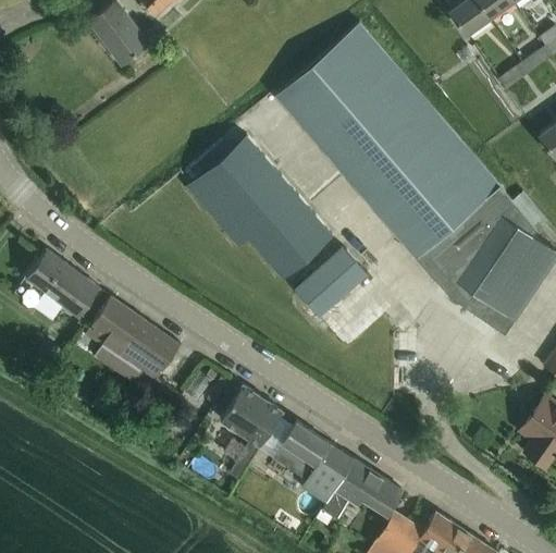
[(140,0),(157,16),(173,0),(140,0)]
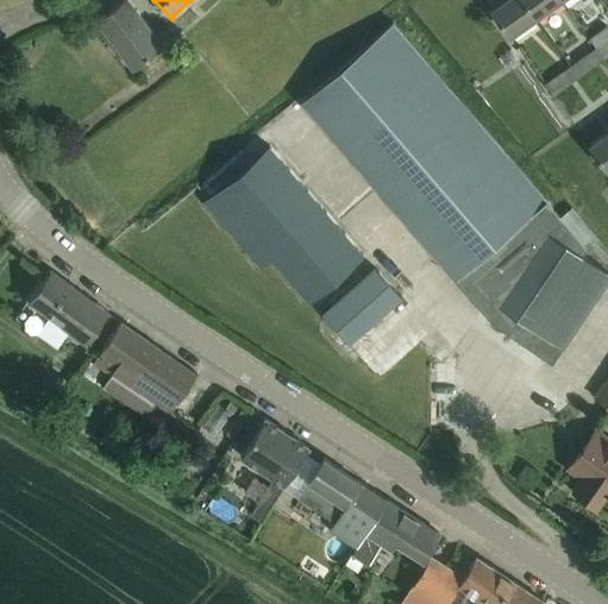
[(511,39),(536,20),(520,0),(509,0),(491,13),(511,39)]
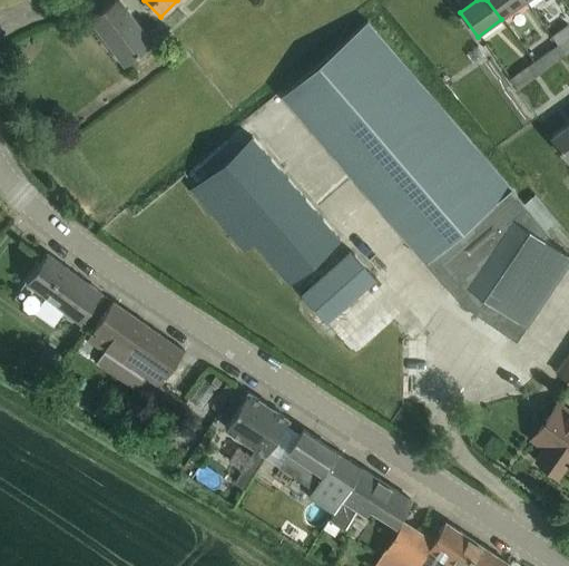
[(487,0),(501,19),(526,2),(522,0),(487,0)]
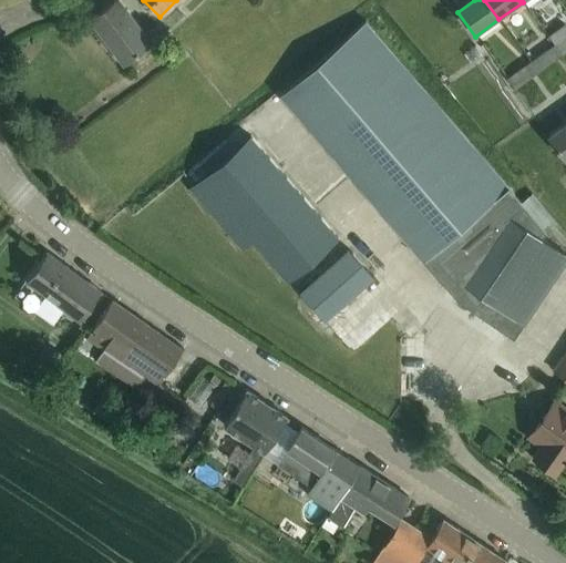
[(124,68),(142,53),(152,47),(119,2),(91,23),(124,68)]
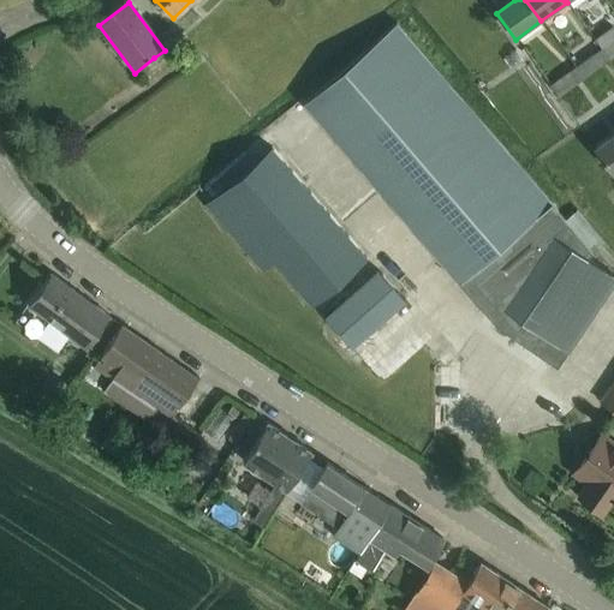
[(322,90),(304,106),(460,286),(462,285),(488,316),(486,320),(537,356),(558,370),(564,360),(613,288),(613,276),(590,261),(595,255),(603,244),(577,213),(566,222),(395,27),(322,90)]
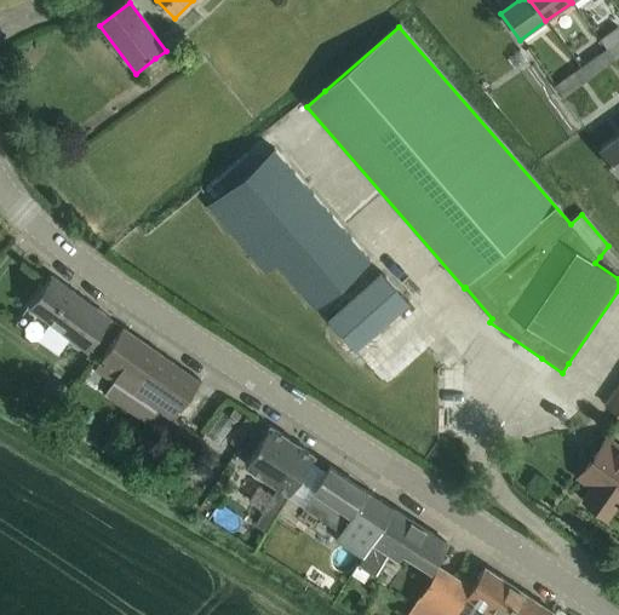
[(618,30),(601,42),(607,52),(614,63),(618,61),(618,30)]
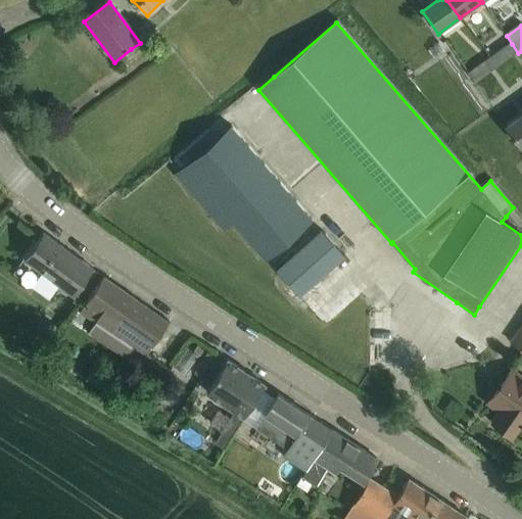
[(496,69),(518,53),(512,44),(489,59),(496,69)]
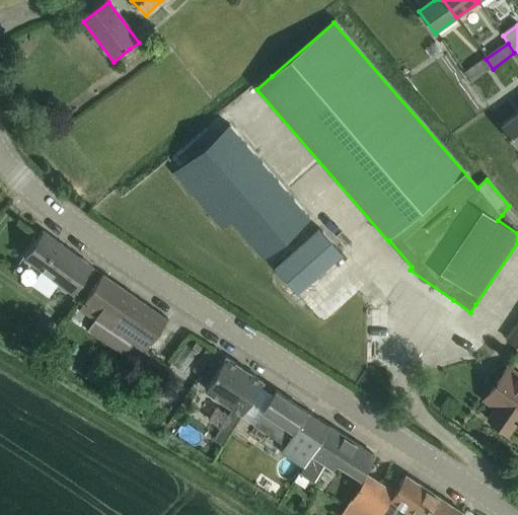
[(471,84),(493,69),(486,59),(464,74),(471,84)]
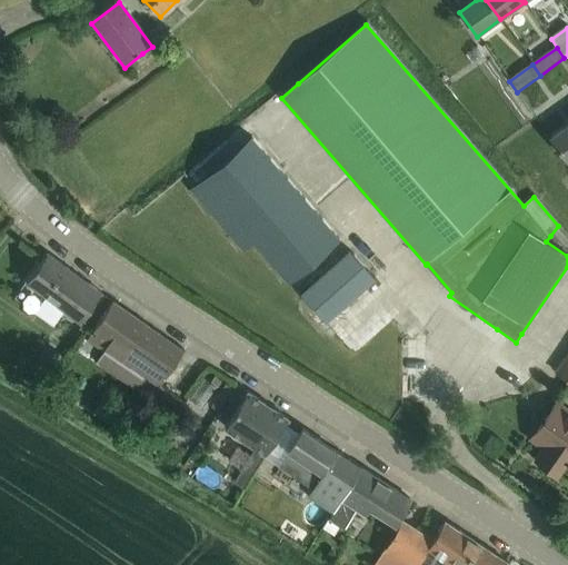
[(567,127),(550,139),(567,162),(567,127)]
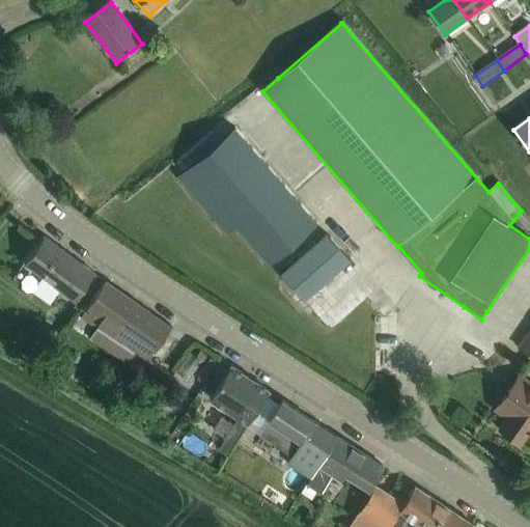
[(234,130),(177,179),(227,237),(236,228),(270,267),(316,225),(234,130)]
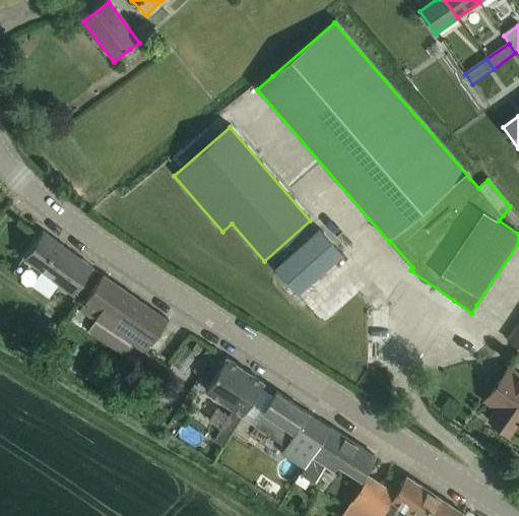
[(275,172),(287,162),(281,153),(268,163),(275,172)]
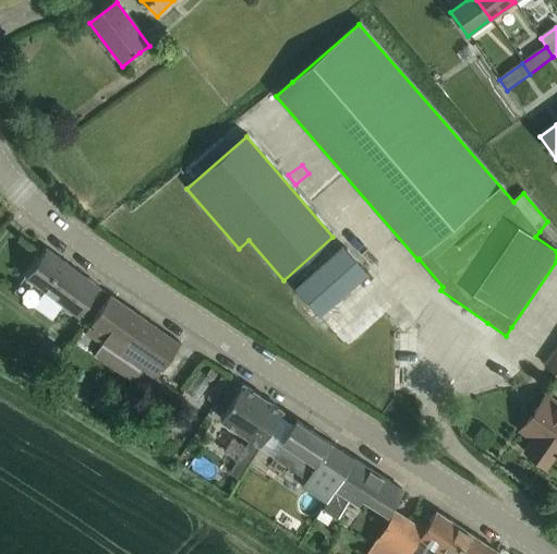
[(80,317),(87,308),(99,289),(47,251),(26,279),(80,317)]
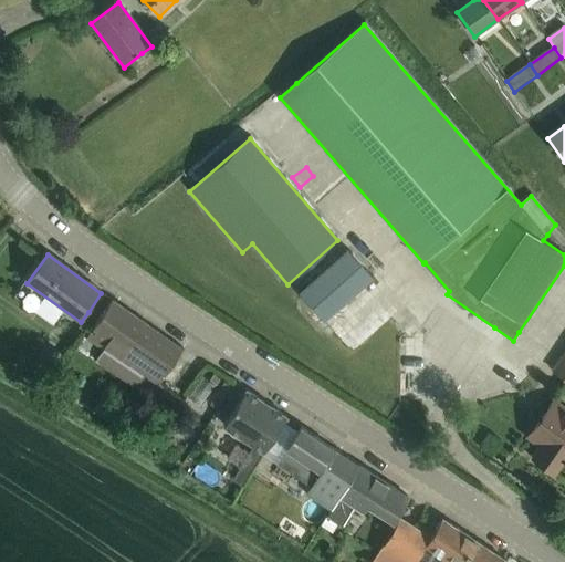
[(351,258),(304,301),(328,329),(375,285),(351,258)]
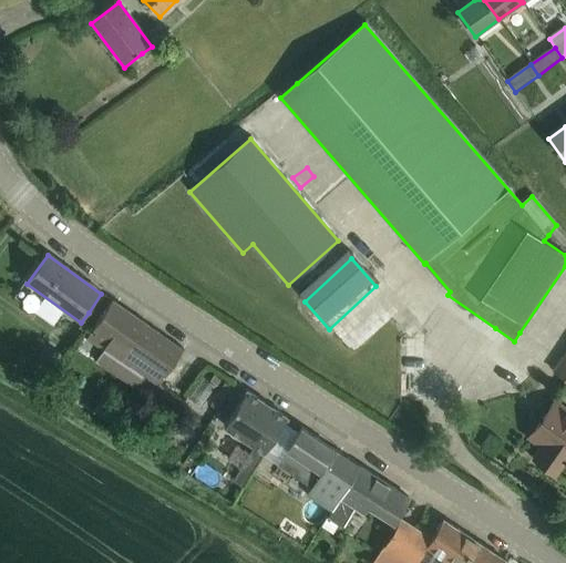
[(100,320),(85,341),(102,352),(104,349),(146,378),(158,387),(171,370),(183,352),(112,303),(100,320)]
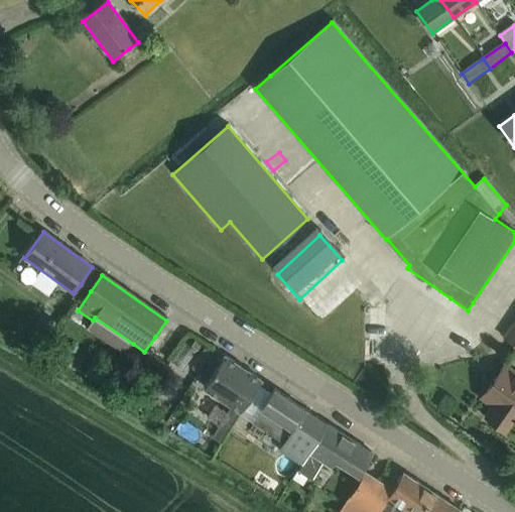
[(514,322),(503,340),(514,347),(514,322)]
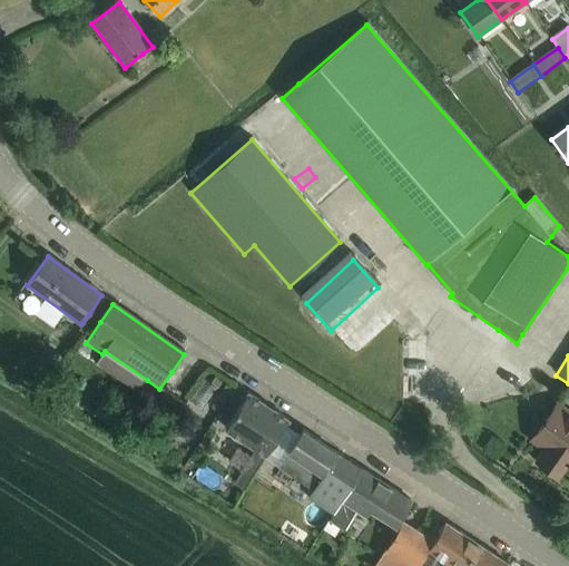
[(225,431),(256,451),(238,478),(234,486),(235,487),(235,488),(243,493),(244,491),(288,423),(288,422),(260,405),(248,397),(247,397),(226,429),(227,429),(225,431)]
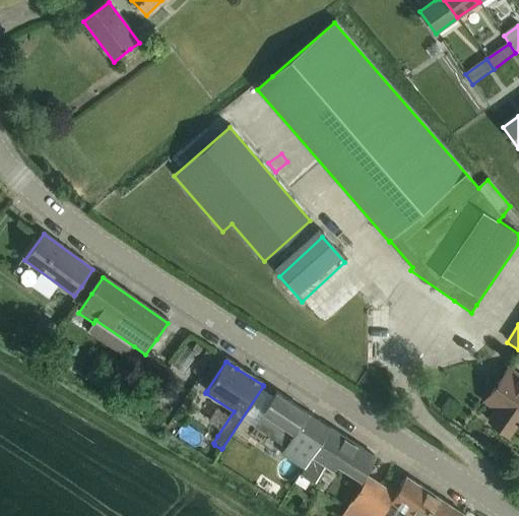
[(485,403),(484,405),(496,412),(489,423),(510,437),(518,426),(518,374),(510,369),(509,371),(485,403)]
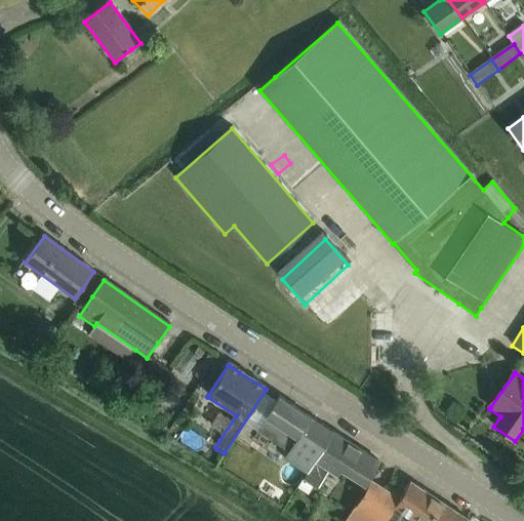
[(308,474),(312,467),(333,434),(279,398),(267,417),(257,432),(288,452),(283,458),(308,474)]
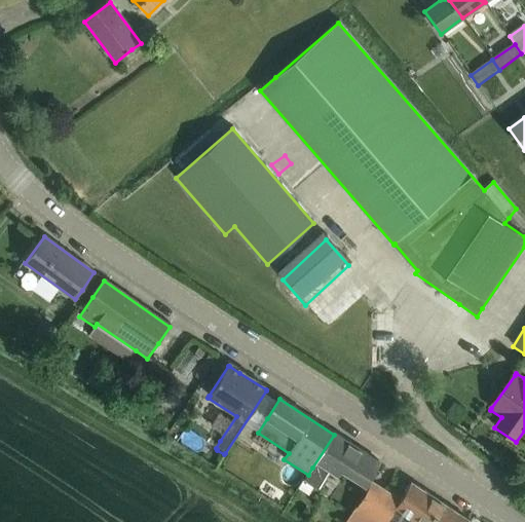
[(365,485),(379,463),(334,435),(312,468),(308,475),(304,481),(298,490),(308,496),(314,487),(317,489),(329,472),(337,477),(341,470),(365,485)]
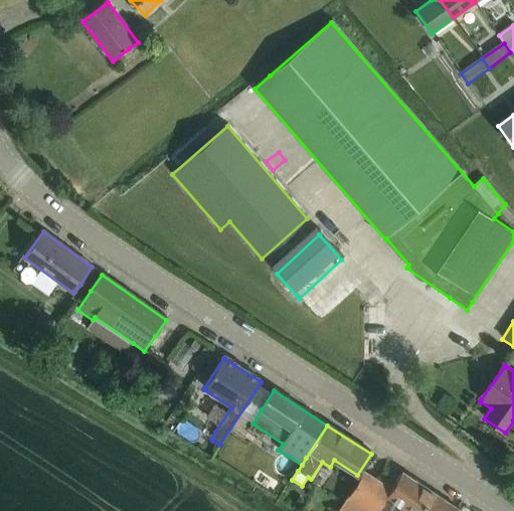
[(391,491),(364,473),(349,496),(349,495),(339,510),(402,510),(403,509),(405,510),(458,510),(402,474),(391,491)]
